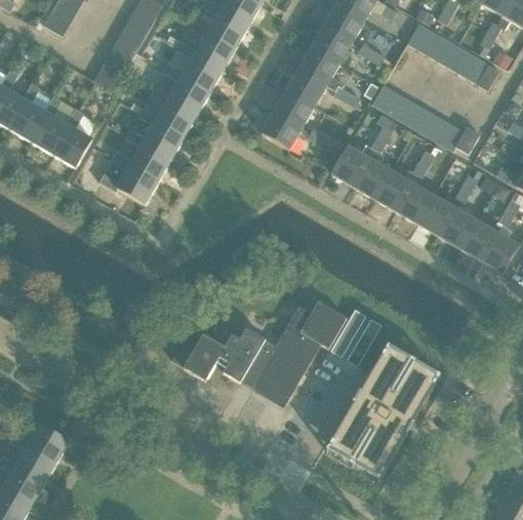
[(0,5),(8,11),(13,2),(10,0),(0,0),(0,5)]
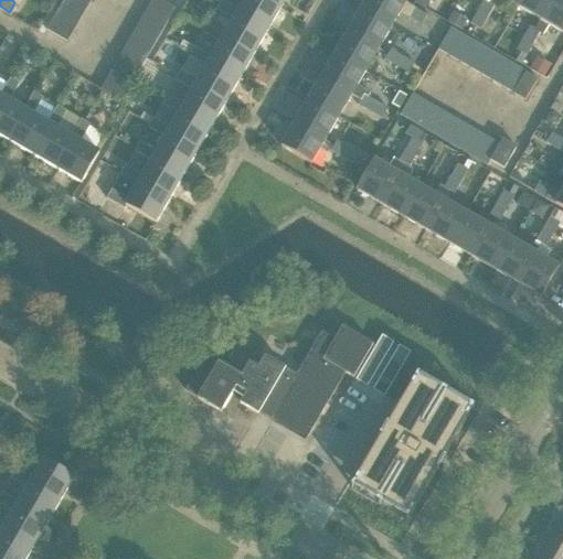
[(77,15),(84,4),(76,0),(60,0),(57,4),(77,15)]
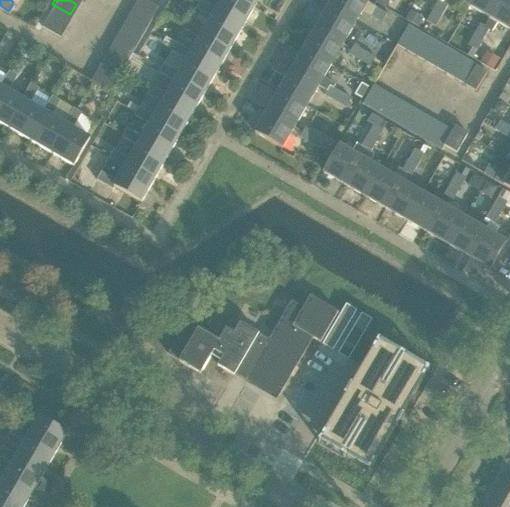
[(136,0),(135,2),(154,13),(159,3),(154,0),(136,0)]
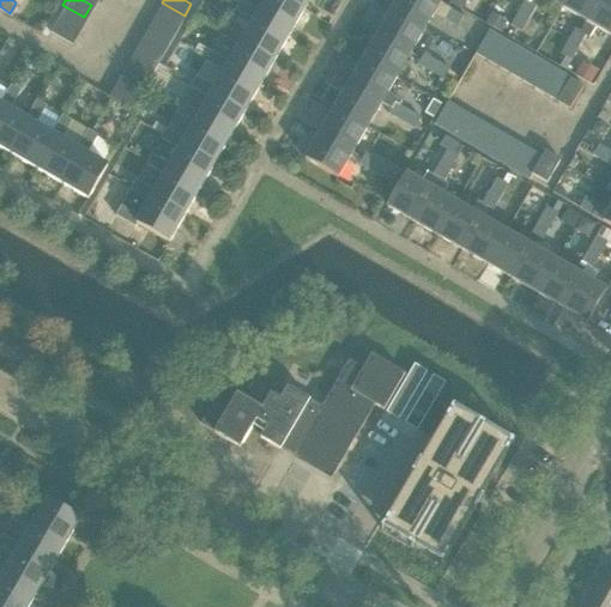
[(237,0),(235,5),(253,16),(255,11),(289,30),(304,4),(297,0),(261,0),(259,6),(249,0),(237,0)]
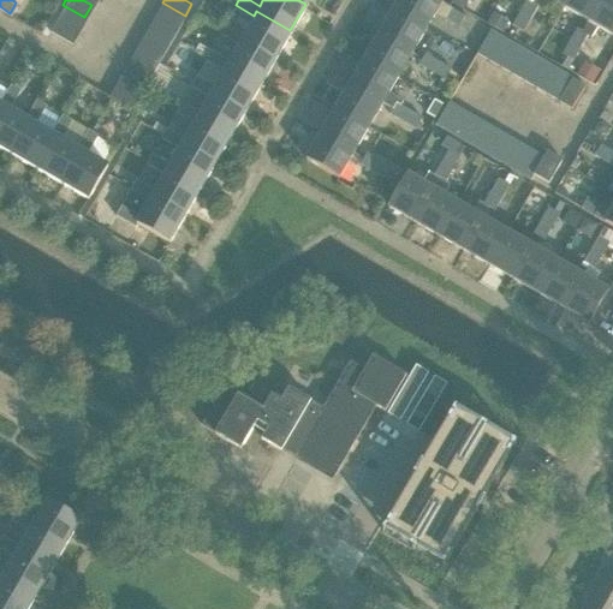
[(426,23),(439,0),(396,0),(393,5),(426,23)]
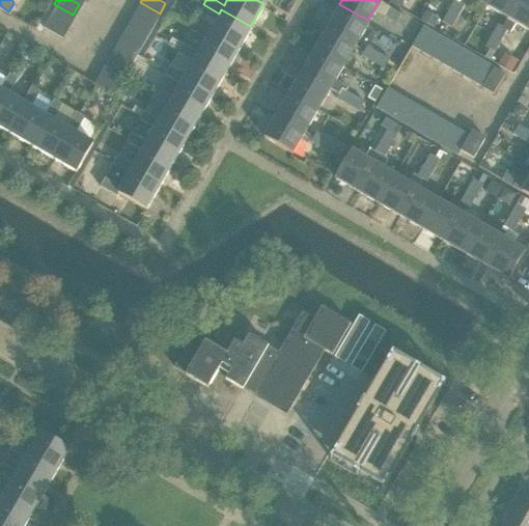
[(452,0),(448,7),(457,12),(464,1),(462,0),(452,0)]
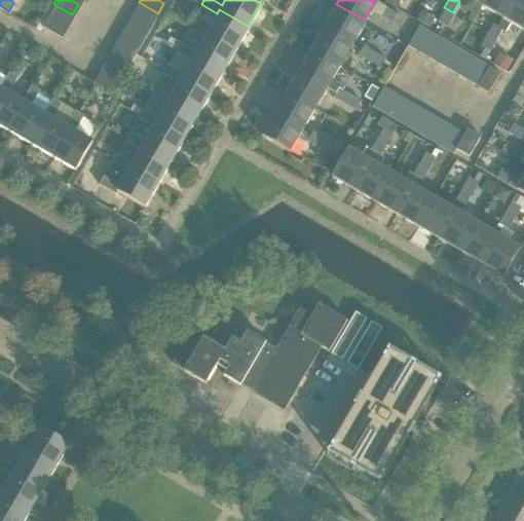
[(502,14),(510,0),(482,0),(481,2),(500,13),(502,14)]
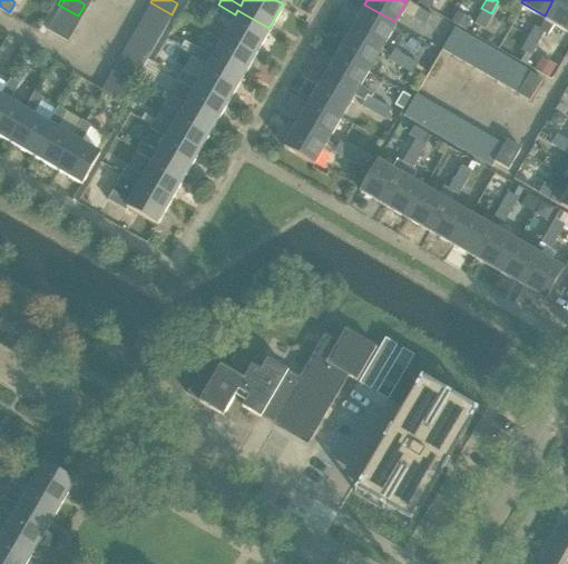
[(552,0),(545,16),(539,26),(544,28),(547,30),(552,21),(567,29),(567,28),(567,0),(552,0)]
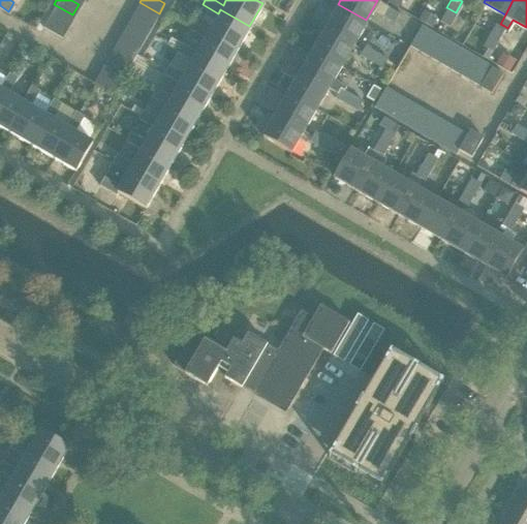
[(153,23),(159,13),(140,2),(134,11),(153,23)]
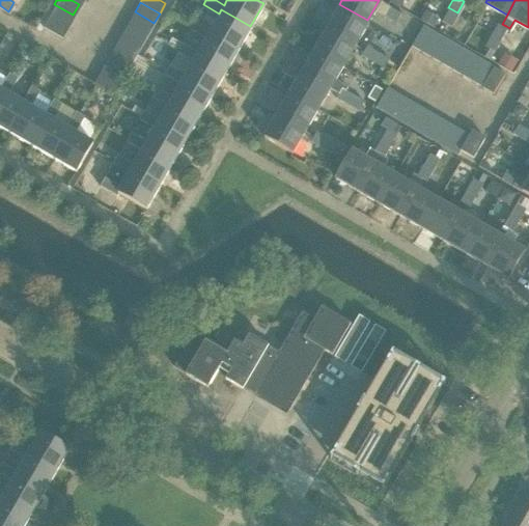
[(67,24),(73,15),(54,4),(49,14),(67,24)]
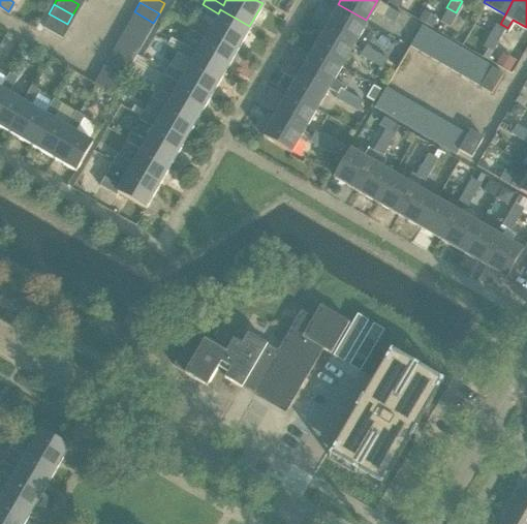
[(353,41),(366,20),(338,4),(326,25),(353,41)]
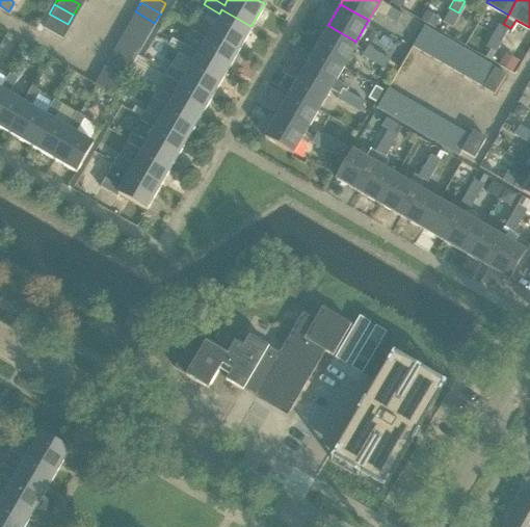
[(390,4),(385,12),(395,19),(400,10),(390,4)]
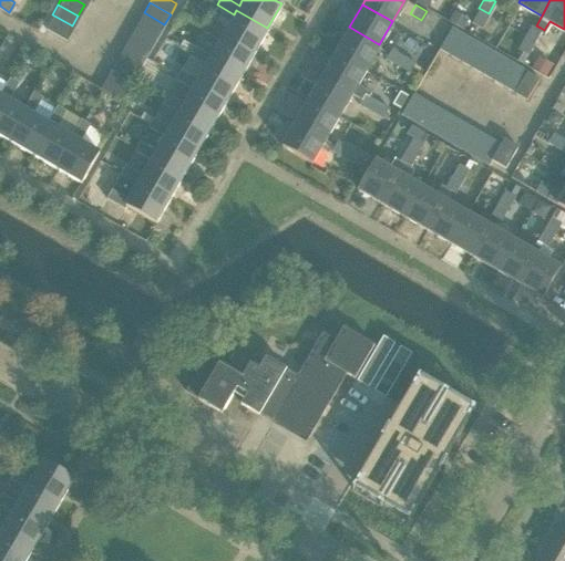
[(448,18),(461,26),(466,16),(453,8),(448,18)]
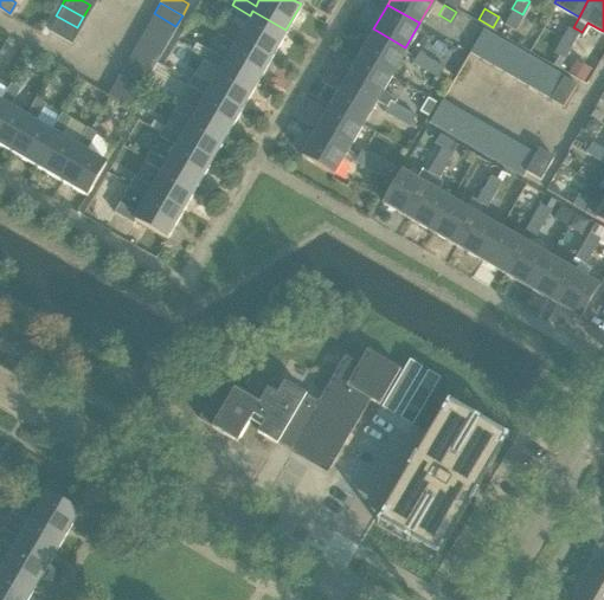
[(512,8),(505,20),(515,26),(522,14),(512,8)]
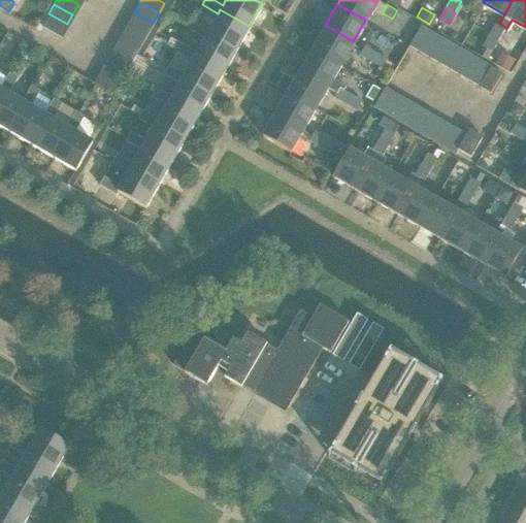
[(192,23),(189,27),(204,35),(207,31),(236,48),(249,26),(220,9),(218,13),(209,28),(194,19),(192,23)]
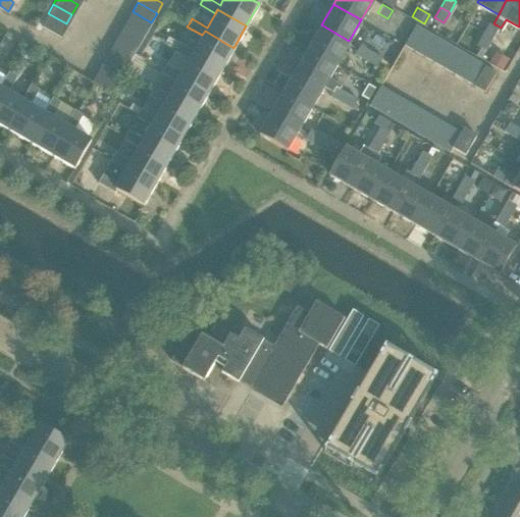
[(146,32),(151,22),(133,11),(126,21),(146,32)]
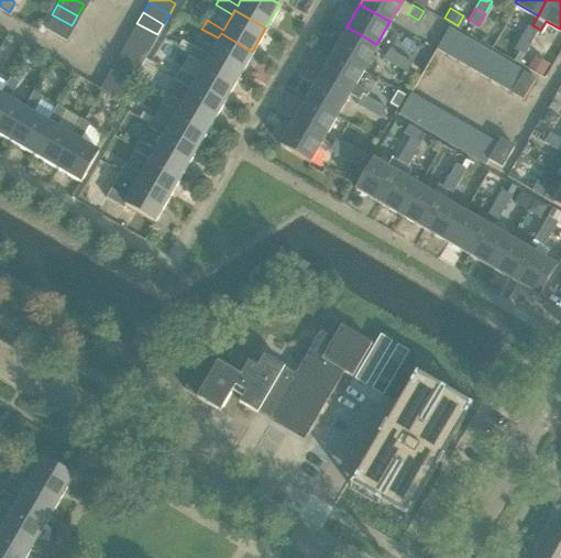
[(65,36),(72,25),(52,14),(45,25),(65,36)]
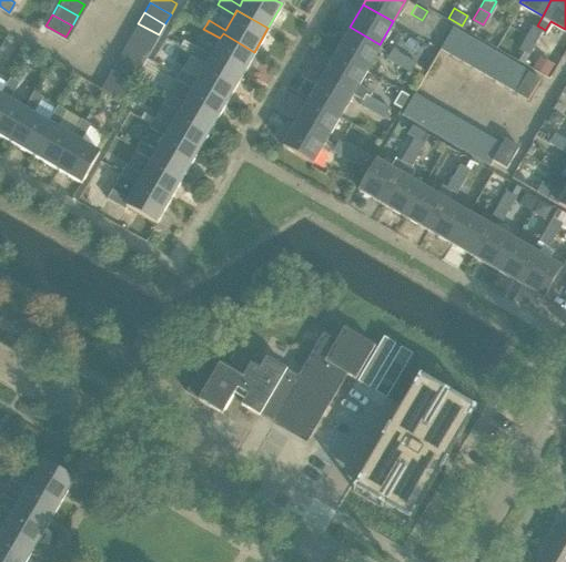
[(532,22),(525,34),(535,40),(542,28),(537,26),(536,24),(532,22)]
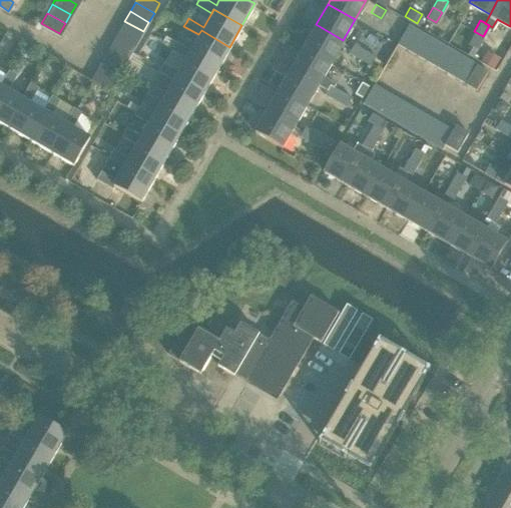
[(137,41),(143,31),(124,21),(119,30),(137,41)]
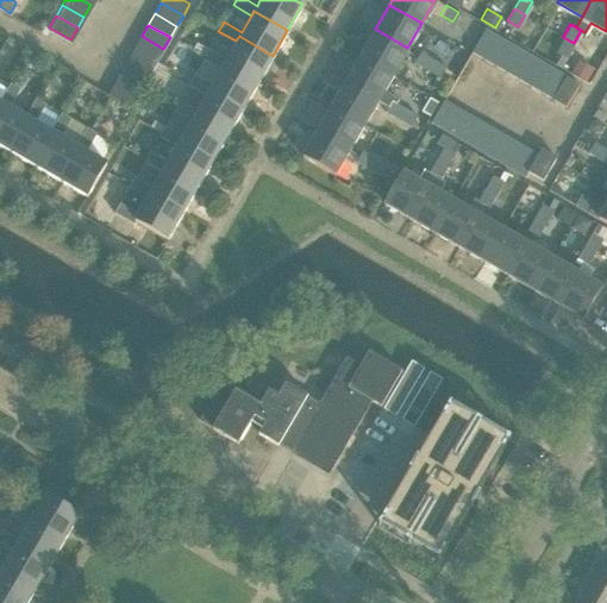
[(483,55),(496,32),(486,25),(471,49),(483,55)]
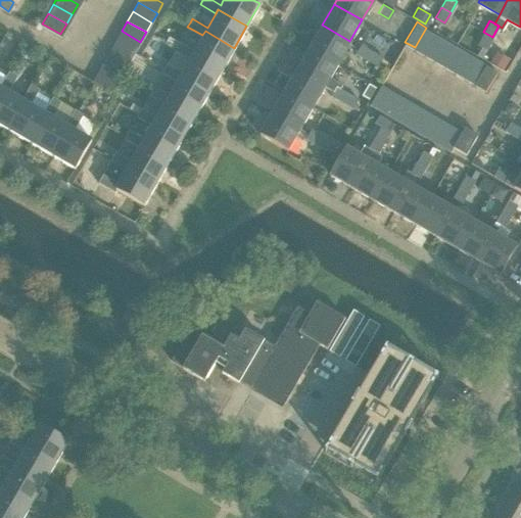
[(337,62),(349,41),(322,25),(309,46),(337,62)]
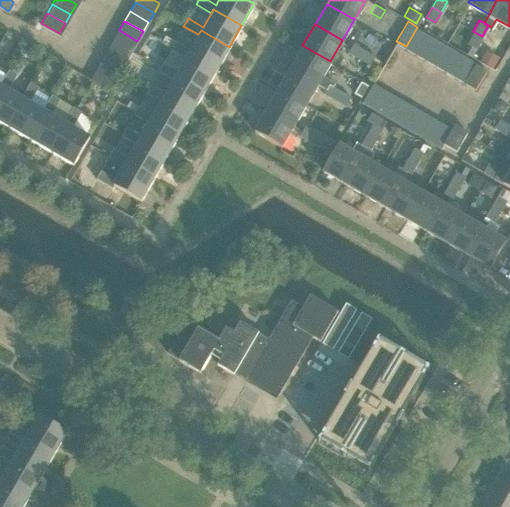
[(417,52),(428,33),(417,27),(406,46),(417,52)]
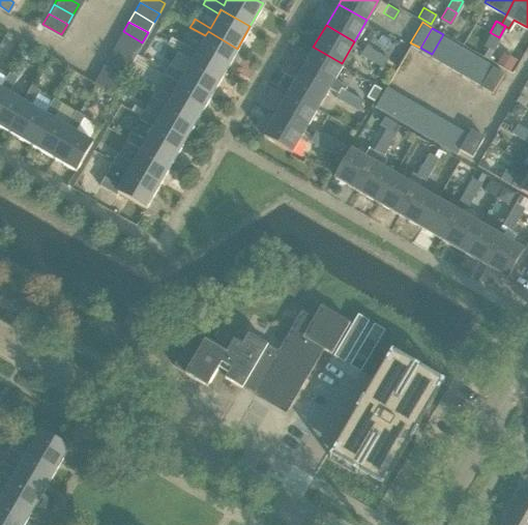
[(137,52),(142,42),(123,31),(118,40),(137,52)]
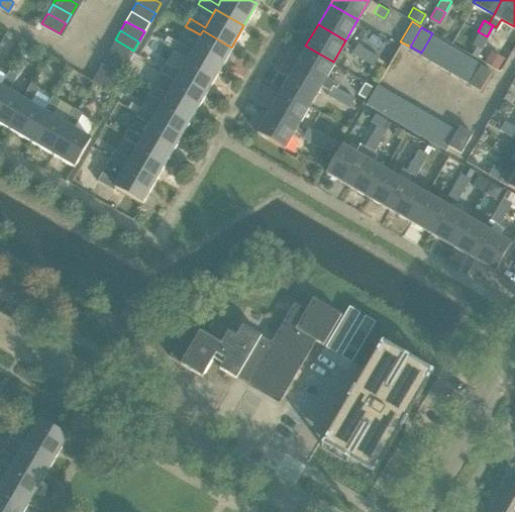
[(175,43),(173,47),(188,57),(191,53),(218,69),(231,47),(203,30),(200,34),(193,47),(178,39),(175,43)]
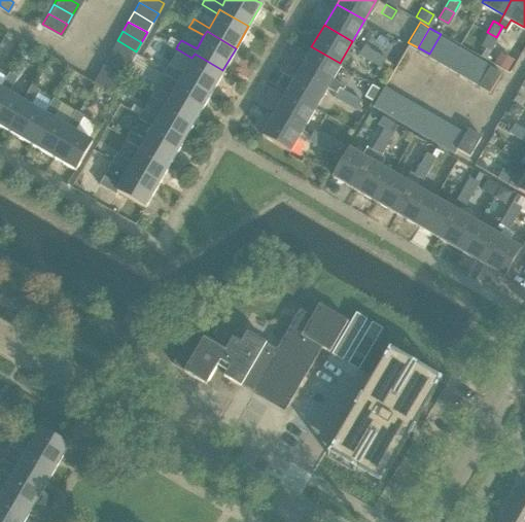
[(487,32),(481,42),(485,44),(490,47),(496,37),(487,32)]
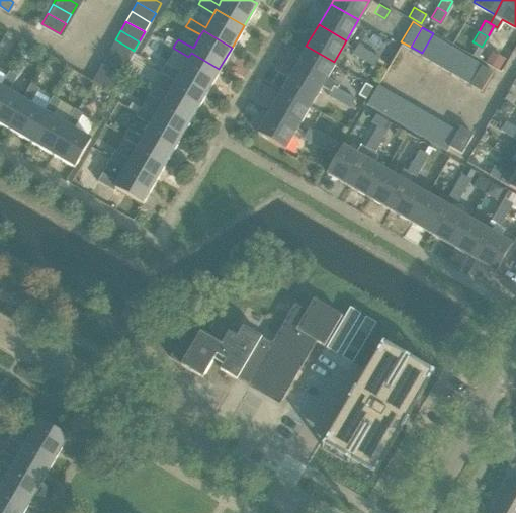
[(431,59),(442,38),(433,33),(422,53),(431,59)]
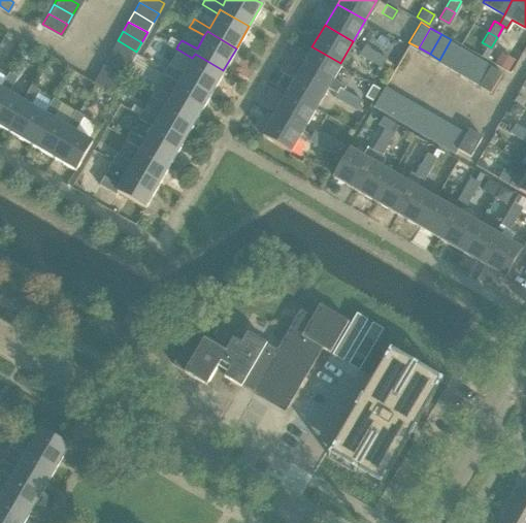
[(449,65),(460,45),(451,39),(439,60),(449,65)]
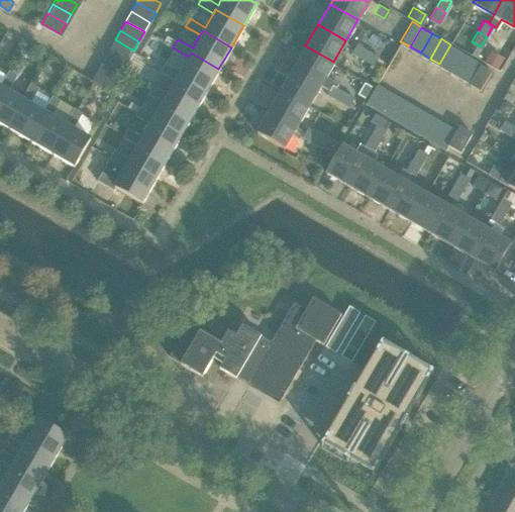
[(128,59),(133,50),(115,39),(110,47),(128,59)]
